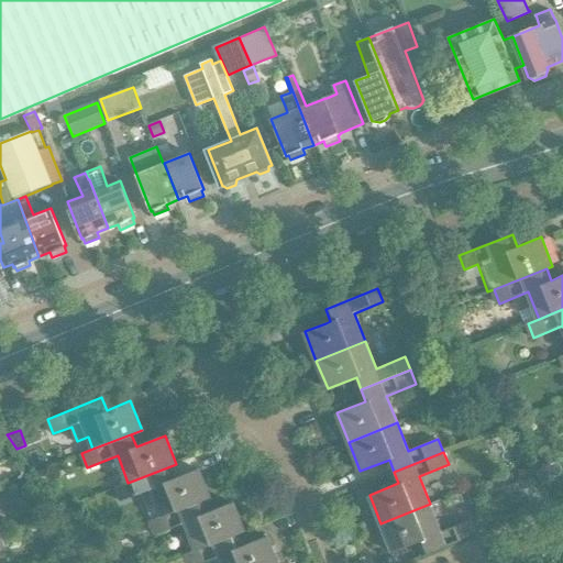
[(122,501),(152,489),(162,517),(199,501),(210,497),(198,468),(169,479),(165,468),(176,464),(128,483),(117,487),(122,501)]
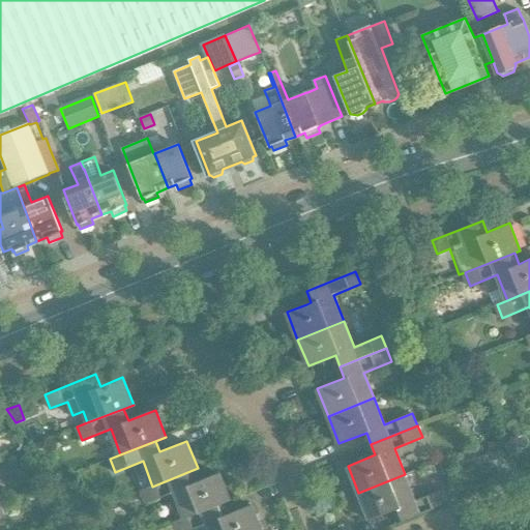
[(219,472),(192,483),(187,472),(152,487),(142,491),(147,503),(173,492),(183,518),(230,499),(219,472)]
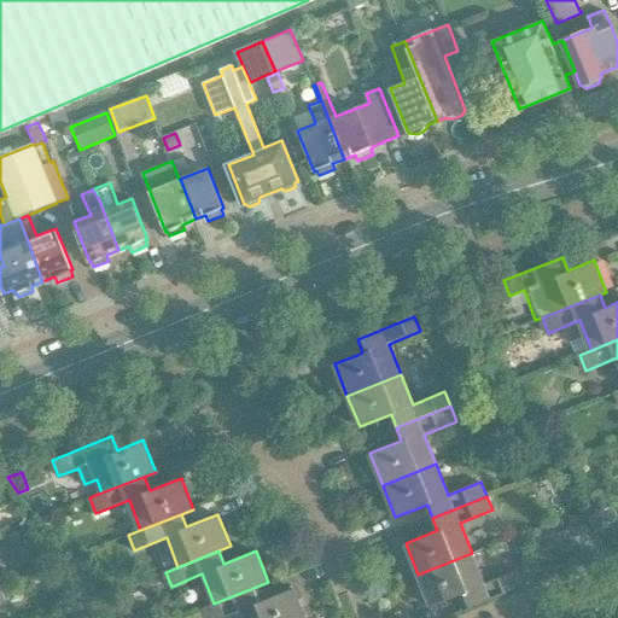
[(516,570),(484,583),(472,553),(418,575),(431,606),(459,595),(465,610),(523,587),(516,570)]
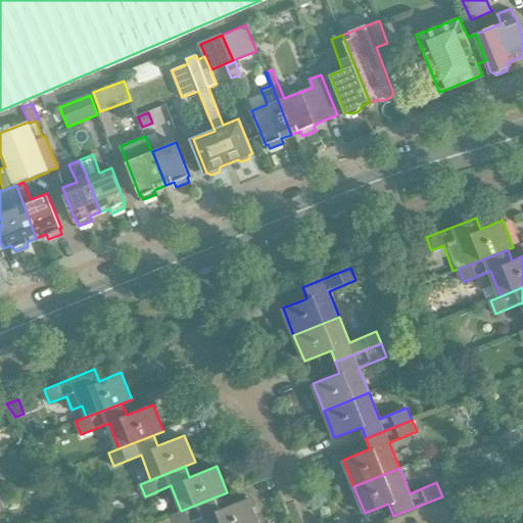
[(0,494),(9,491),(4,481),(0,482),(0,494)]
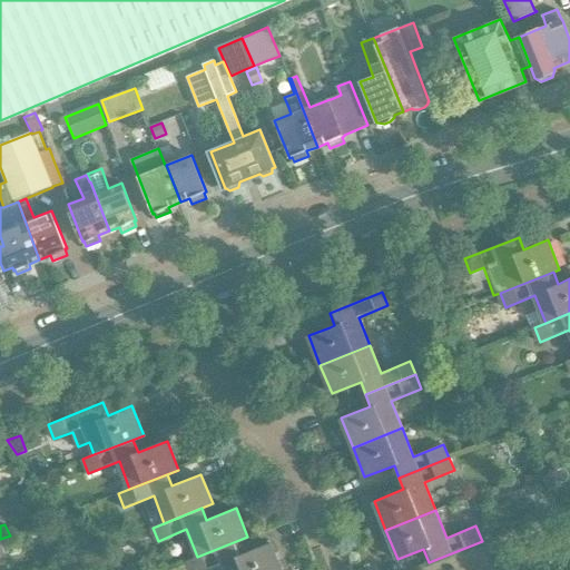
[(0,542),(0,541),(10,538),(10,536),(0,539),(0,554),(5,553),(0,542)]
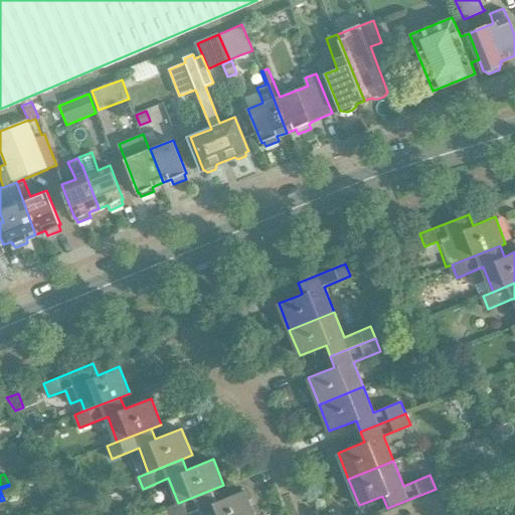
[(213,490),(224,485),(223,485),(178,503),(168,507),(171,514),(183,514),(199,509),(201,514),(253,514),(244,491),(218,501),(213,490)]
